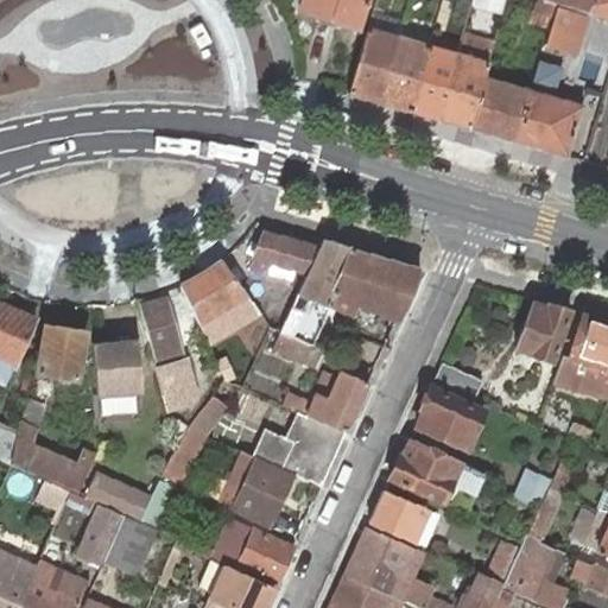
[(360,27),(367,0),(303,0),(301,10),(360,27)]
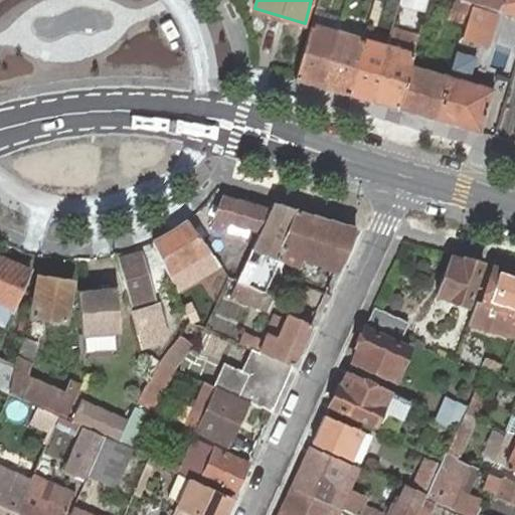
[(455,0),(450,18),(464,22),(470,4),(459,1),(456,0),(455,0)]
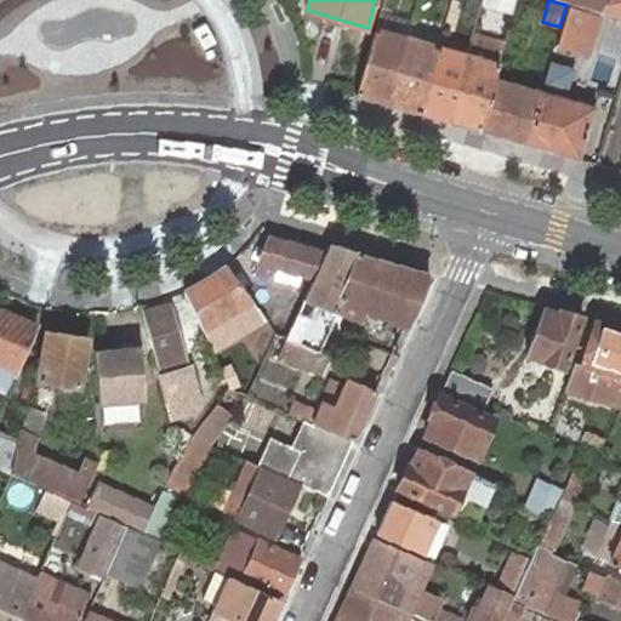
[(567,5),(602,15),(608,0),(553,0),(553,1),(567,5)]
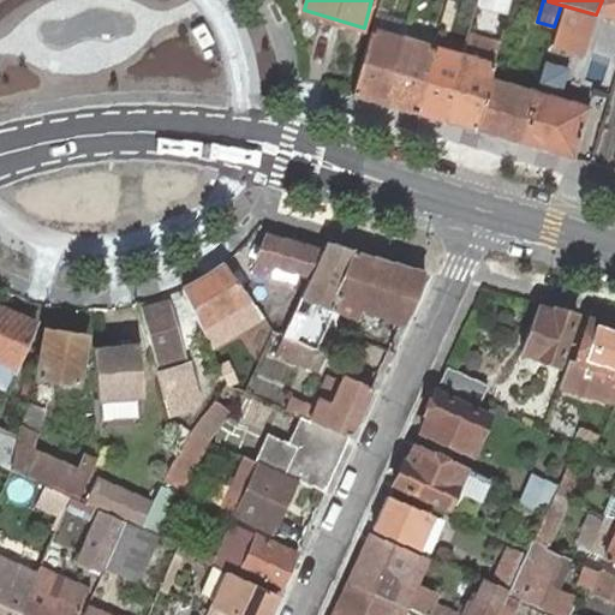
[(614,0),(604,0),(597,15),(605,17),(611,5),(614,6),(614,0)]
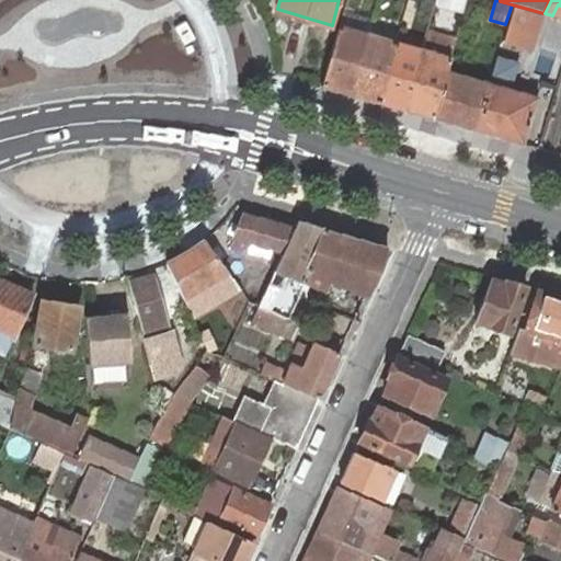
[(538,25),(540,18),(513,10),(504,42),(525,47),(531,23),(538,25)]
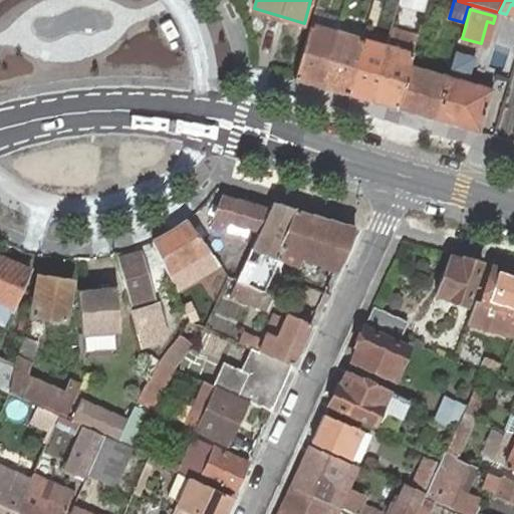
[(315,11),(311,25),(320,27),(330,31),(336,32),(337,28),(339,23),(340,18),(315,11)]
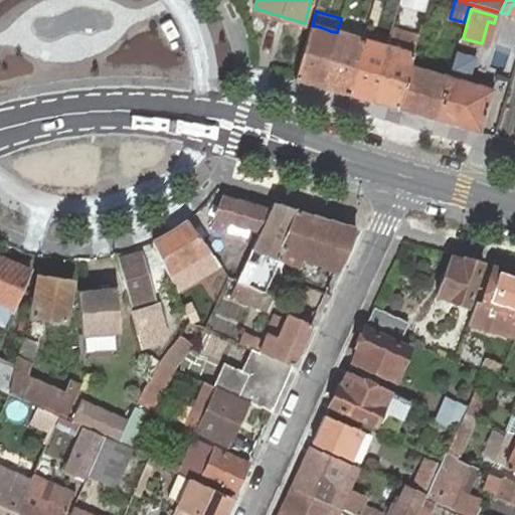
[(295,79),(320,87),(337,32),(331,31),(321,27),(312,25),(295,79)]
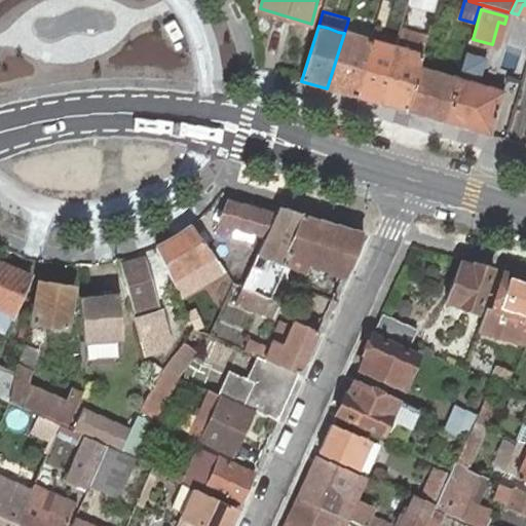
[(327,88),(353,96),(370,41),(361,38),(349,35),(344,33),(327,88)]
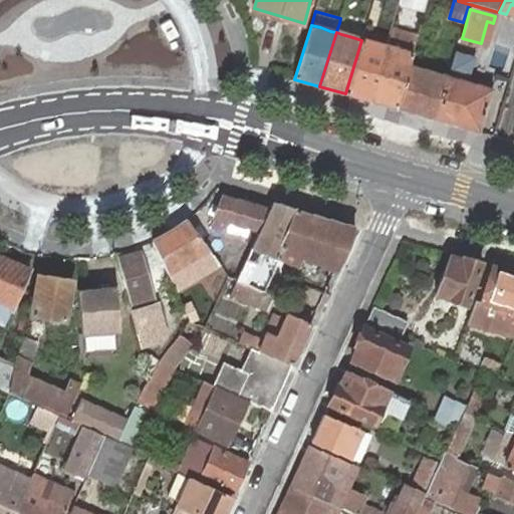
[(345,93),(370,100),(386,47),(380,45),(369,42),(361,40),(345,93)]
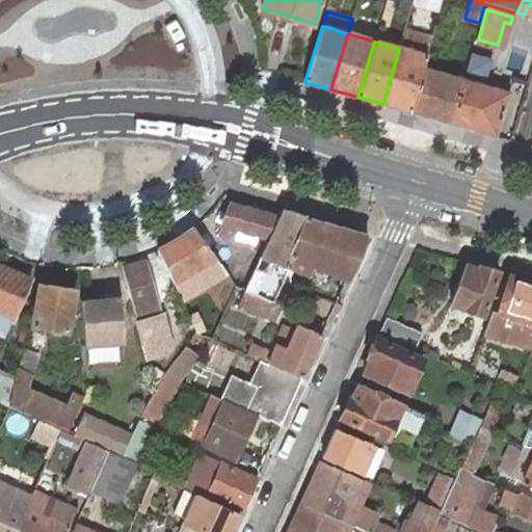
[(383,104),(409,112),(422,70),(426,57),(416,54),(405,51),(399,49),(383,104)]
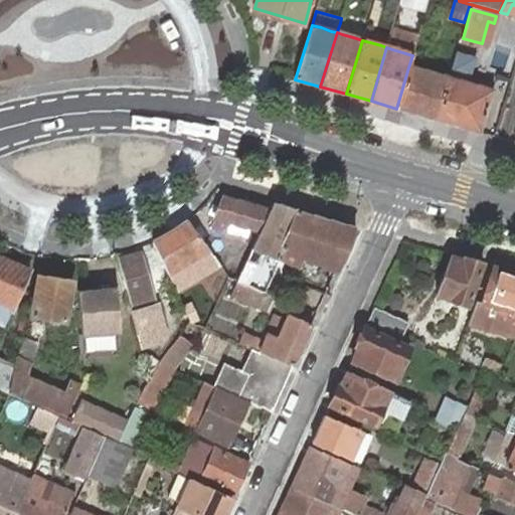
[(436,120),(479,132),(490,91),(465,83),(470,66),(453,61),(448,78),(436,120)]
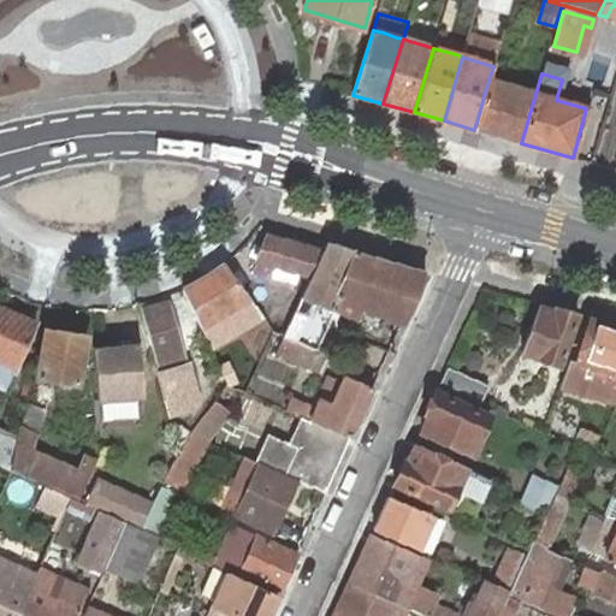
[(474,130),(521,143),(535,94),(503,84),(493,82),(489,81),(474,130)]
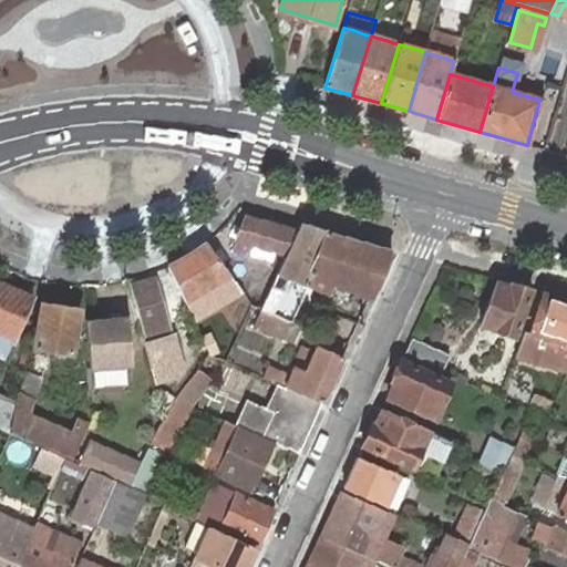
[(269,256),(256,288),(268,294),(271,286),(286,254),(296,232),(245,217),(235,239),(277,251),(275,258),(269,256)]
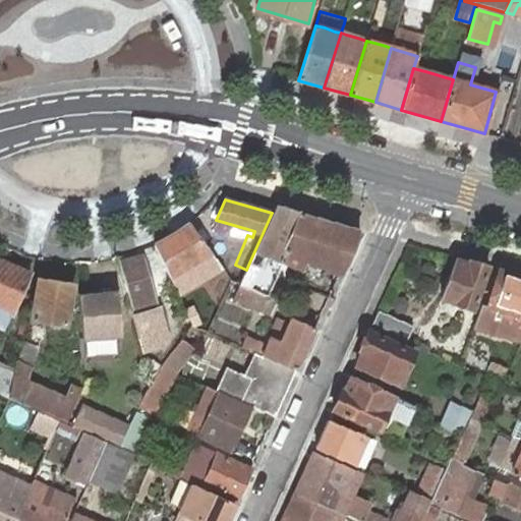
[(300,213),(275,206),(272,213),(263,233),(249,263),(246,270),(240,284),(267,296),(278,273),(266,268),(268,263),(277,267),(285,270),(287,264),(301,269),(316,276),(322,265),(327,268),(340,273),(359,229),(300,213)]
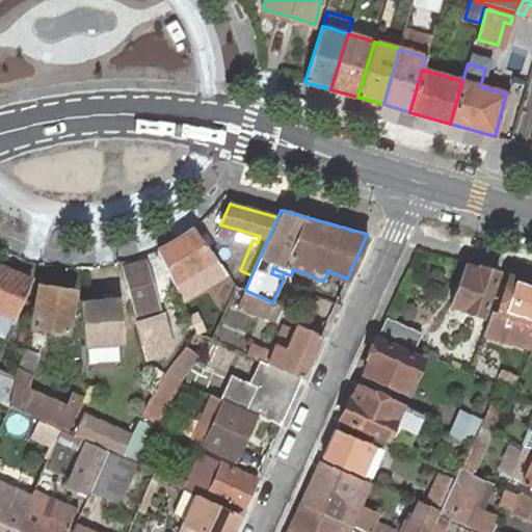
[(260,236),(220,224),(218,231),(253,240),(258,242),(260,236)]
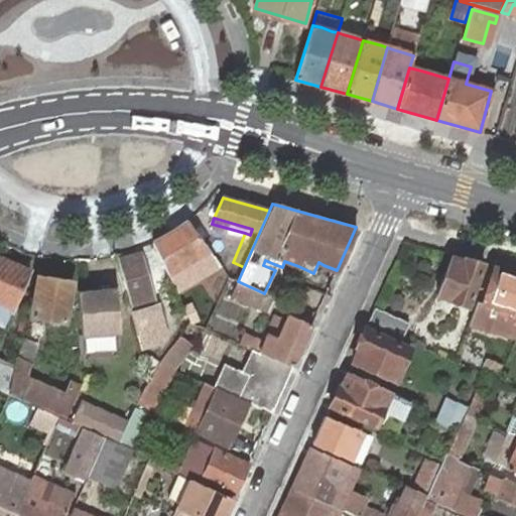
[(156,240),(152,241),(167,273),(180,265),(209,249),(186,220),(172,231),(156,240)]
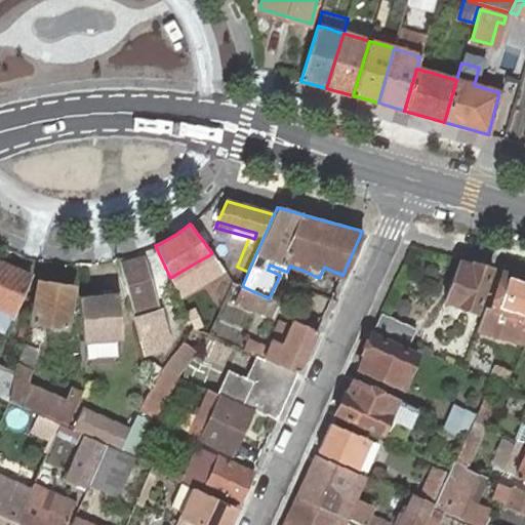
[(184,270),(170,278),(173,284),(177,291),(221,266),(212,253),(184,270)]
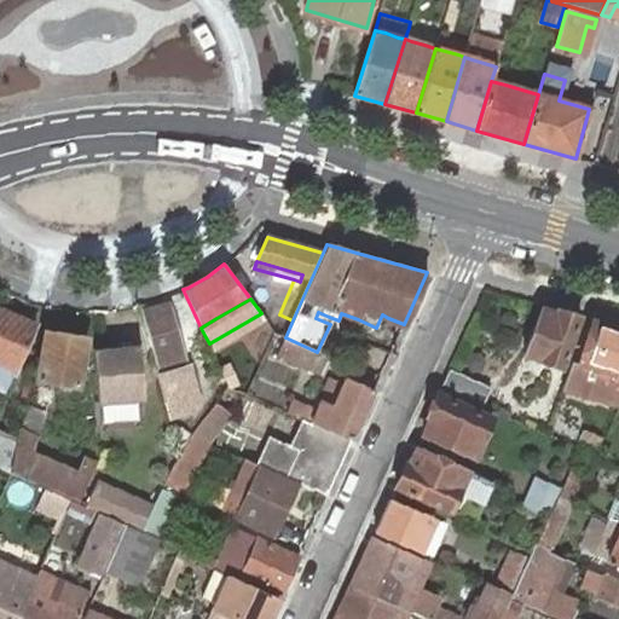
[(167,305),(143,312),(155,357),(156,356),(161,372),(168,398),(187,393),(180,366),(185,365),(167,305)]
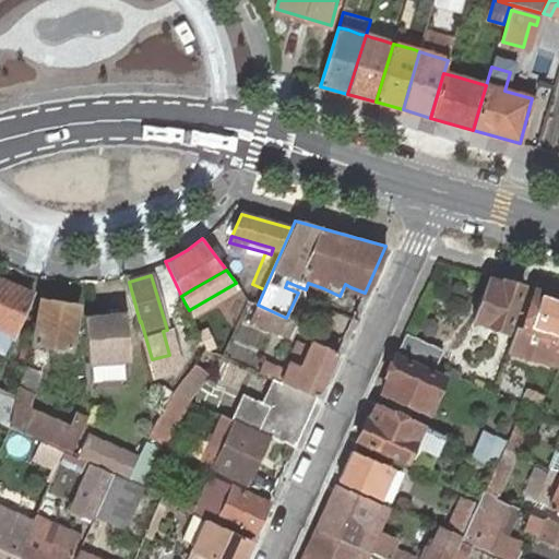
[(32,293),(0,278),(0,328),(13,334),(32,293)]
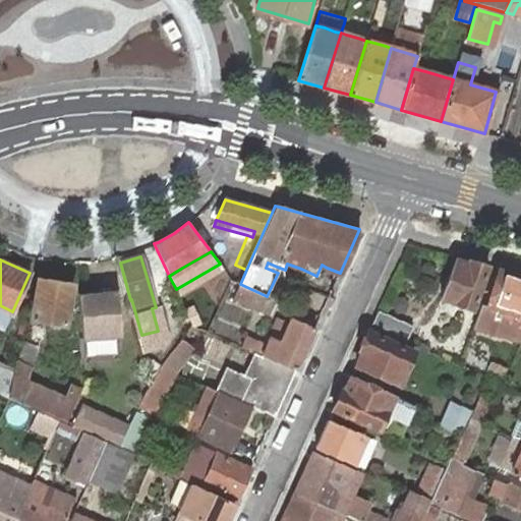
[(487,266),(468,261),(468,263),(456,259),(442,298),(472,309),(487,266)]
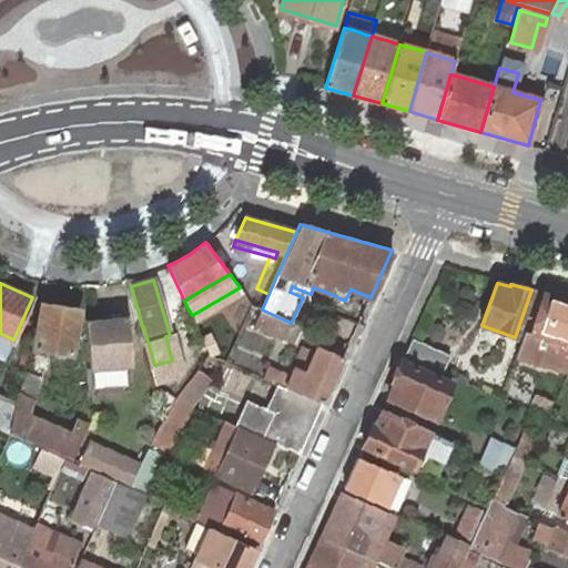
[(256,288),(250,302),(252,305),(262,310),(269,294),(256,288)]
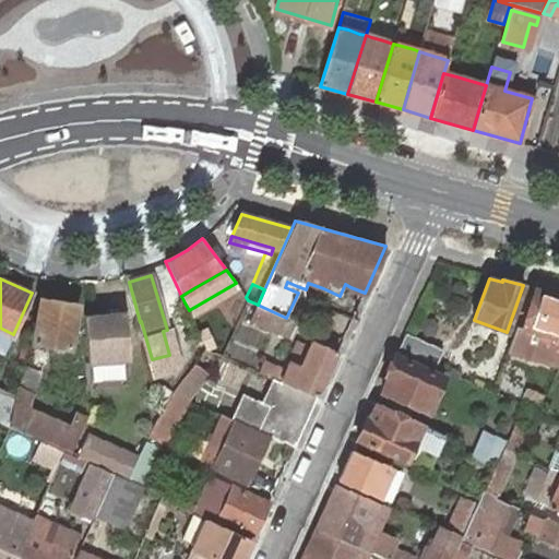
[(558,295),(535,288),(523,329),(543,334),(535,356),(555,361),(558,348),(558,295)]
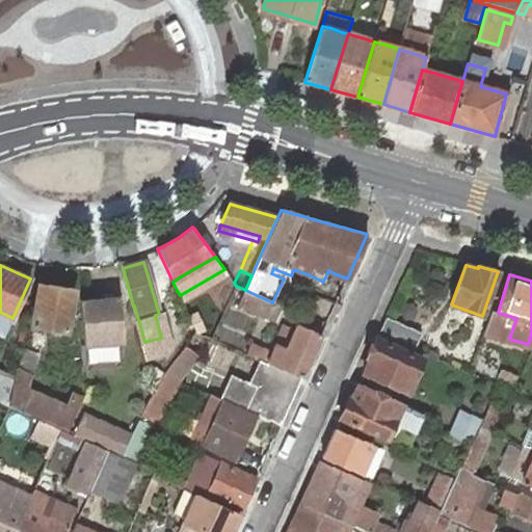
[(73,289),(40,284),(32,325),(67,330),(73,289)]
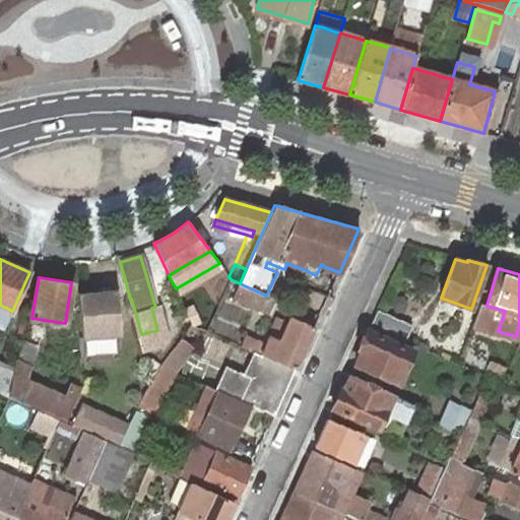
[(266,296),(240,283),(233,299),(270,315),(276,299),(266,296)]
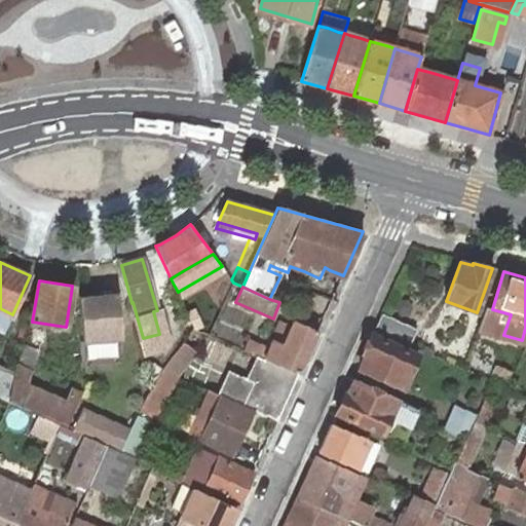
[(117,293),(79,297),(83,340),(92,340),(94,351),(114,349),(113,338),(121,337),(117,293)]
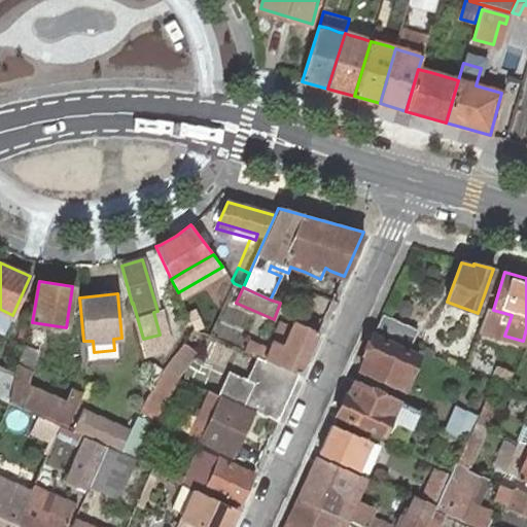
[(223,304),(218,294),(205,303),(210,312),(223,304)]
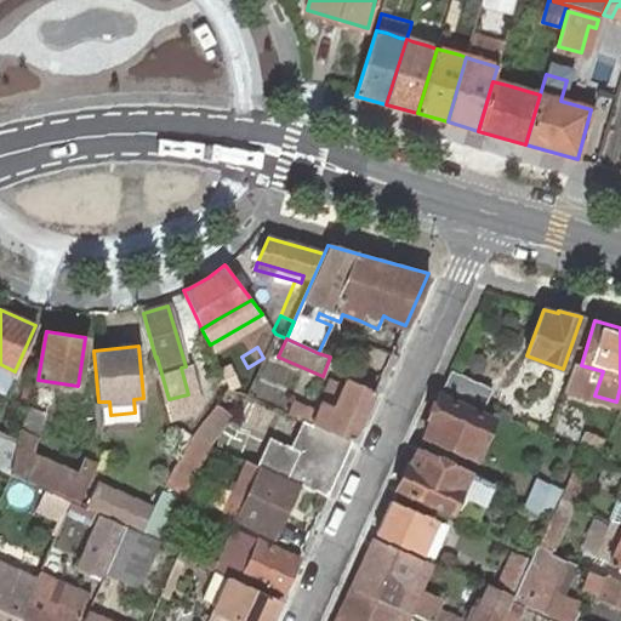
[(0,364),(0,375),(11,381),(15,371),(0,364)]
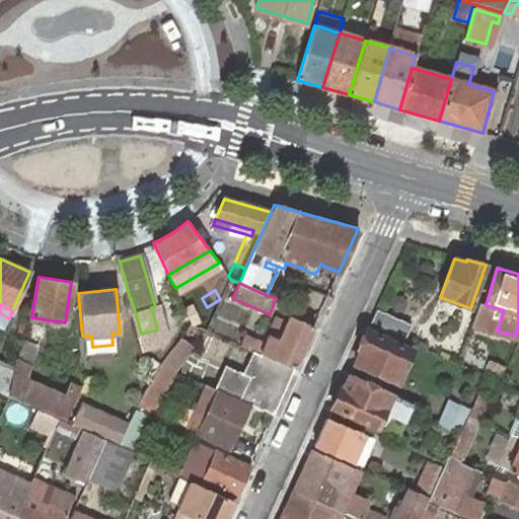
[(504,310),(486,305),(479,325),(497,330),(504,310)]
